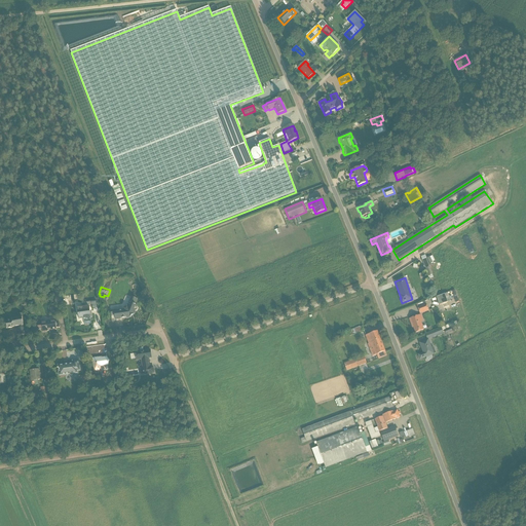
[(51,291),(55,305),(64,303),(62,295),(60,295),(58,290),(51,291)]
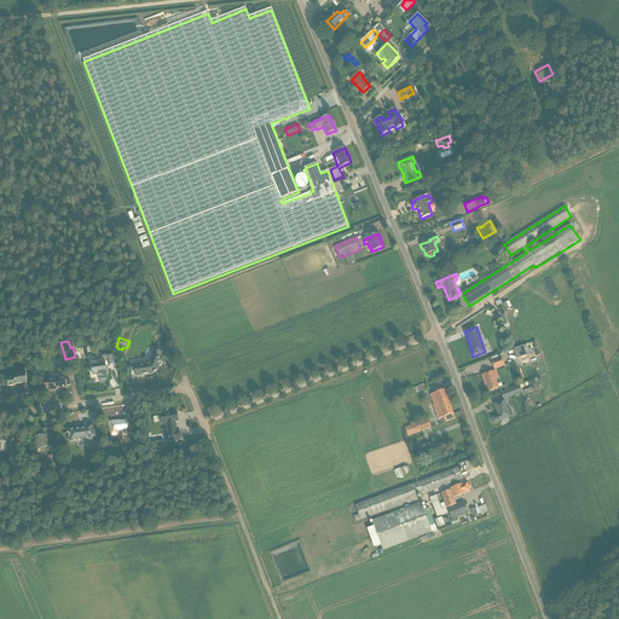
[(513,350),(516,359),(531,354),(527,345),(513,350)]
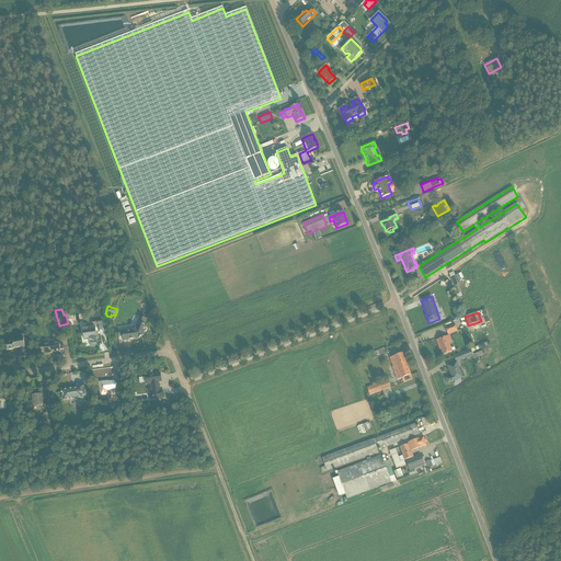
[(147,328),(144,327),(146,320),(140,318),(136,328),(135,328),(132,330),(130,331),(124,332),(124,331),(118,332),(118,338),(123,336),(124,342),(138,340),(138,336),(140,335),(144,336),(145,333),(146,333),(147,330),(146,329),(147,328)]
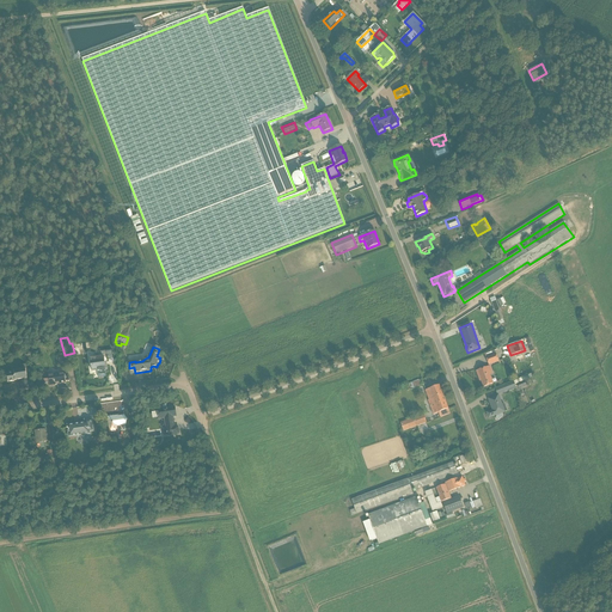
[(494,350),(484,355),(489,366),(499,362),(496,354),(495,354),(494,350)]
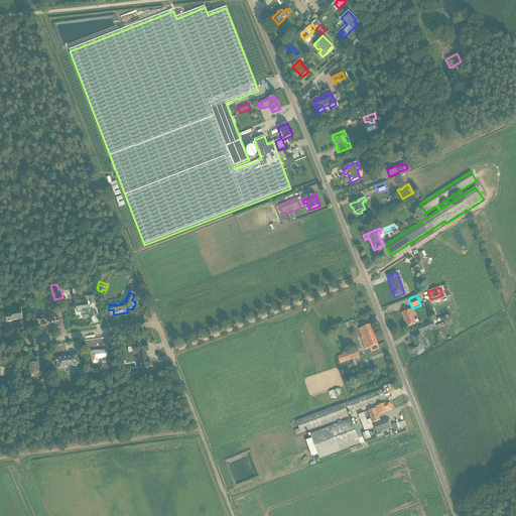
[(85,313),(89,313),(88,305),(90,305),(90,306),(96,305),(95,299),(89,300),(89,297),(80,298),(81,302),(77,303),(78,314),(85,313)]
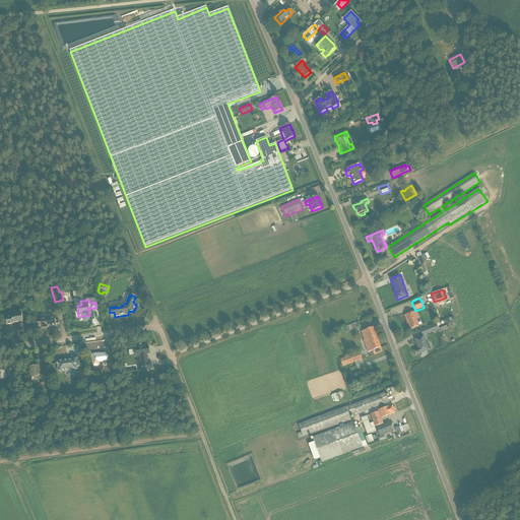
[(18,333),(25,332),(24,325),(23,325),(22,315),(22,314),(22,311),(17,311),(17,315),(10,316),(10,318),(4,319),(5,326),(12,325),(12,324),(18,324),(19,325),(17,326),(18,333)]
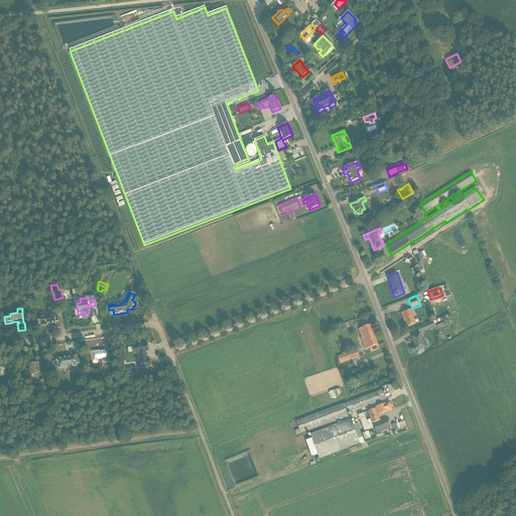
[(403,317),(407,327),(416,324),(413,316),(415,315),(413,308),(401,313),(403,317)]
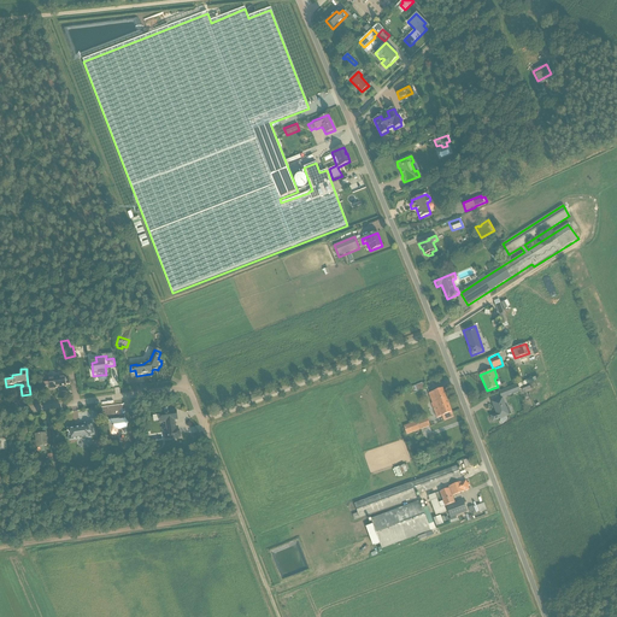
[(66,386),(70,386),(69,377),(48,380),(48,376),(43,377),(45,388),(46,388),(47,389),(48,388),(50,388),(51,391),(57,391),(57,389),(60,388),(60,389),(66,388),(66,386)]
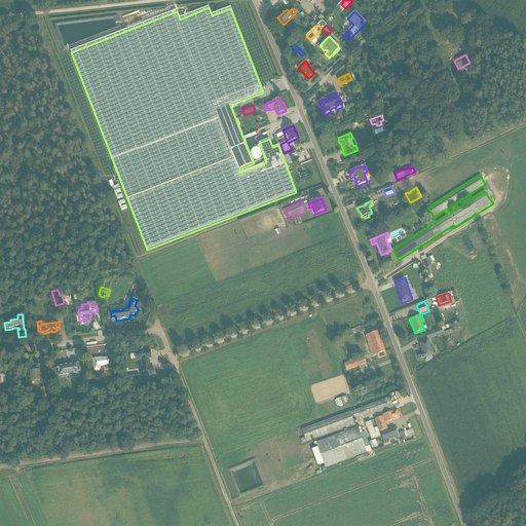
[(348,332),(350,336),(364,331),(362,327),(348,332)]
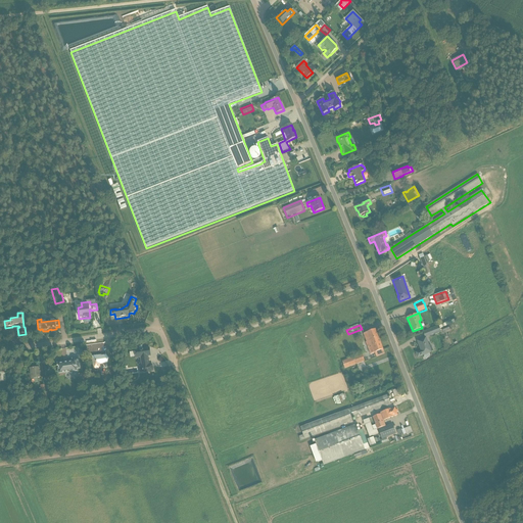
[(427,330),(429,334),(441,330),(439,326),(427,330)]
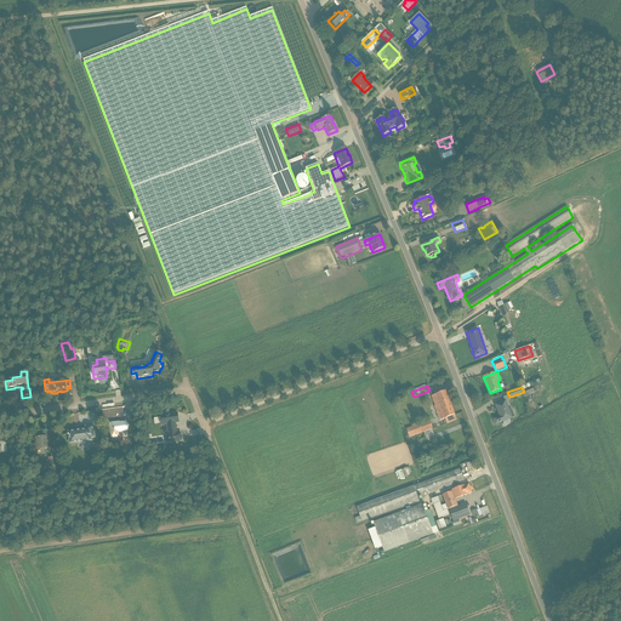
[(446,423),(456,420),(445,391),(431,397),(436,406),(434,406),(439,421),(444,420),(446,423)]
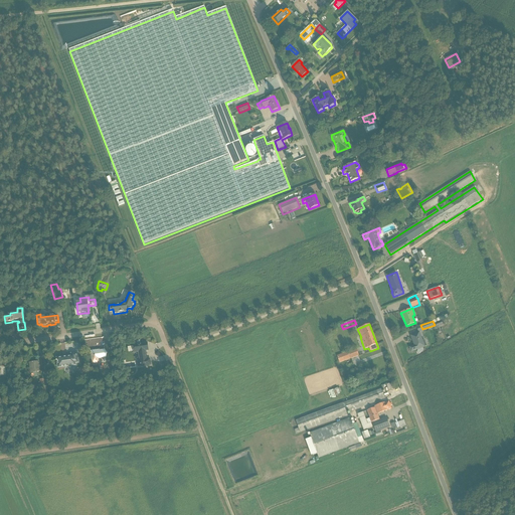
[(424,347),(426,346),(424,340),(422,341),(419,333),(410,336),(414,346),(409,348),(411,352),(417,350),(417,351),(416,352),(417,353),(418,354),(419,353),(420,352),(422,351),(422,350),(422,348),(425,347),(424,347)]
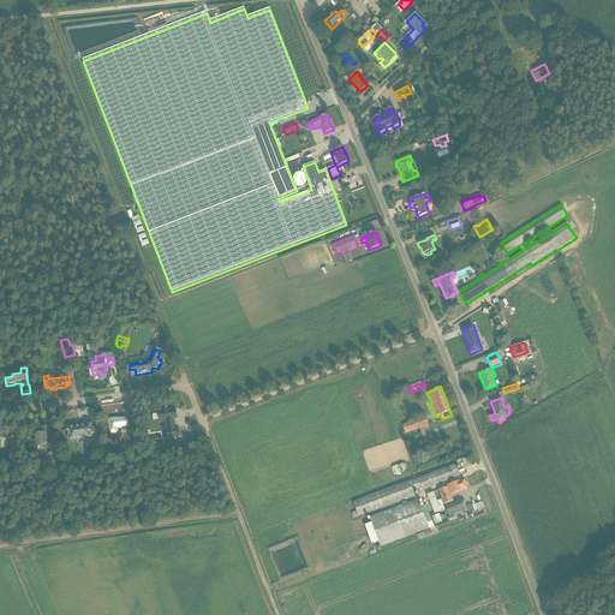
[(167,439),(180,437),(179,430),(175,431),(175,429),(174,429),(173,424),(174,424),(174,421),(177,419),(175,411),(159,413),(160,423),(165,422),(167,439)]
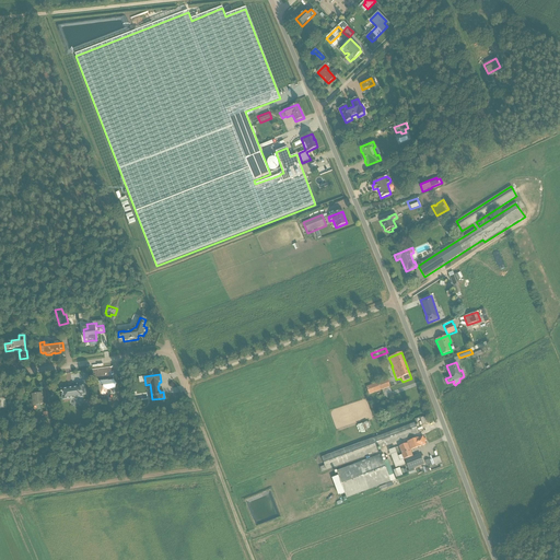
[(116,394),(124,393),(120,376),(114,377),(115,382),(108,383),(104,383),(104,382),(98,383),(101,398),(104,397),(104,396),(108,395),(107,391),(115,389),(116,394)]
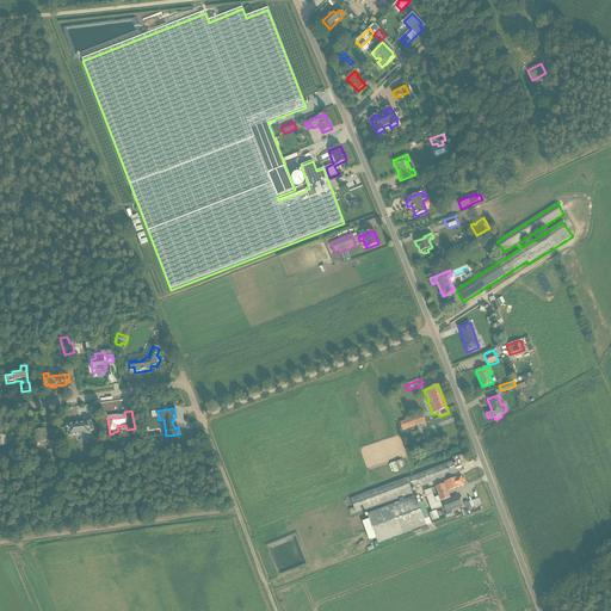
[(423,414),(400,423),(402,431),(426,423),(423,414)]
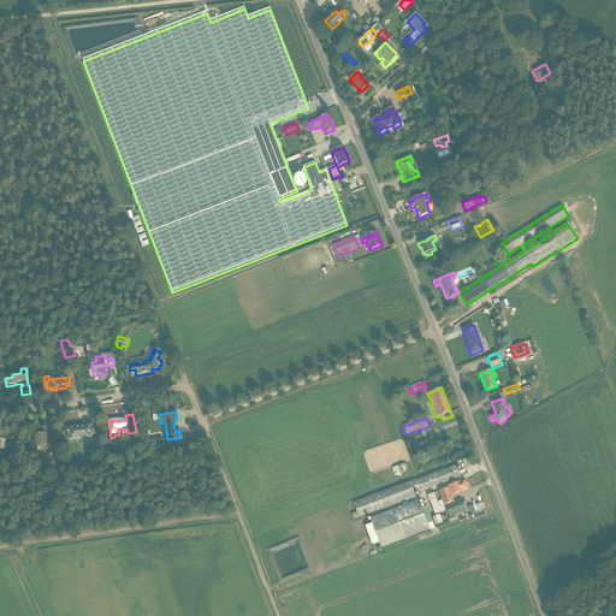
[(92,437),(94,436),(93,424),(86,424),(86,427),(67,430),(69,432),(67,432),(69,442),(82,440),(83,440),(83,442),(84,442),(84,440),(86,440),(86,439),(92,438),(92,437)]
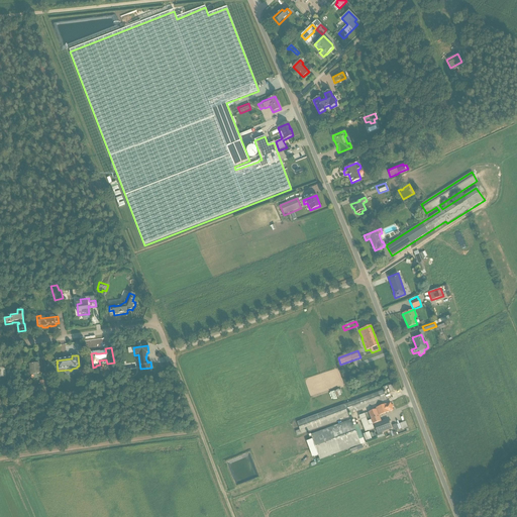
[(39,369),(39,364),(29,366),(30,371),(28,371),(29,377),(33,377),(34,380),(38,379),(37,375),(41,374),(41,376),(45,375),(44,368),(39,369)]
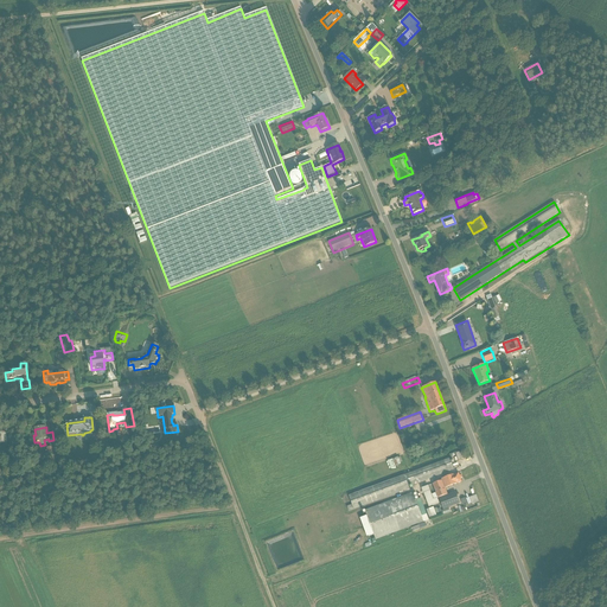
[(91,448),(102,447),(100,434),(94,435),(94,441),(90,442),(91,448)]
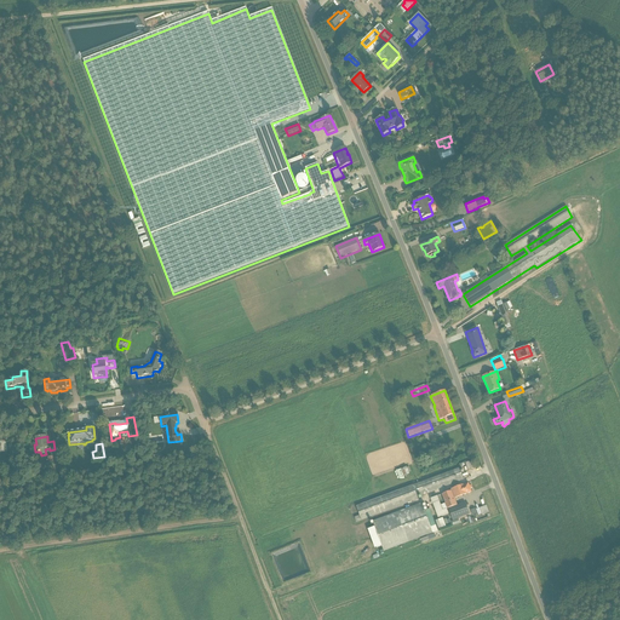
[(459,469),(356,506),(360,516),(354,517),(356,523),(361,521),(418,500),(417,497),(464,480),(459,469)]
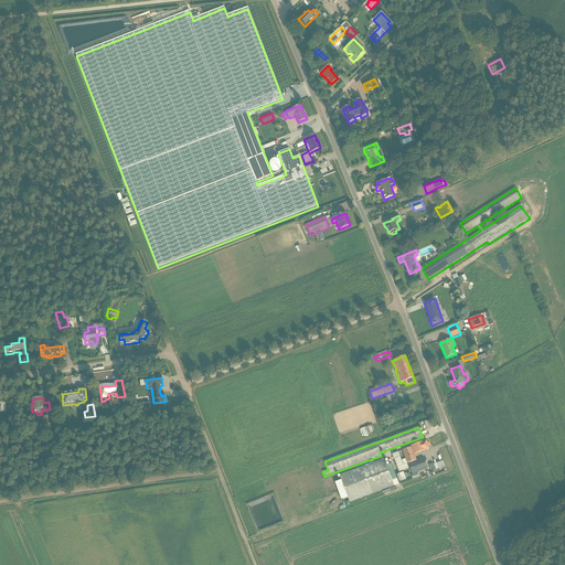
[(441,433),(433,436),(436,444),(445,440),(441,433)]
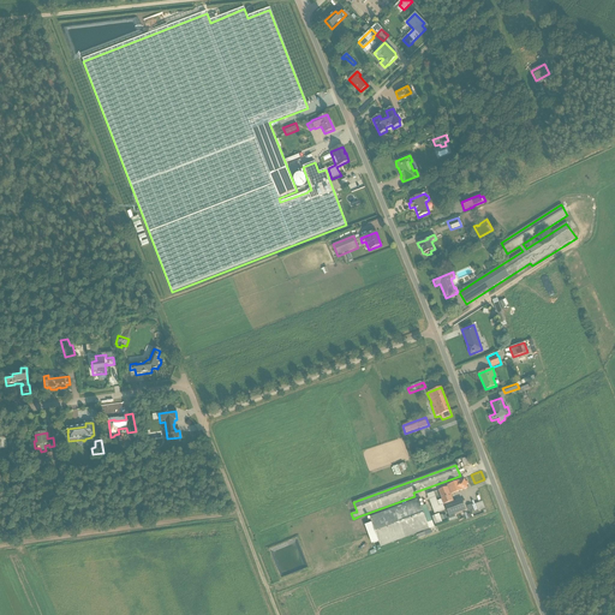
[(447,488),(451,495),(467,488),(466,485),(469,484),(467,482),(465,483),(464,479),(447,487),(447,488)]
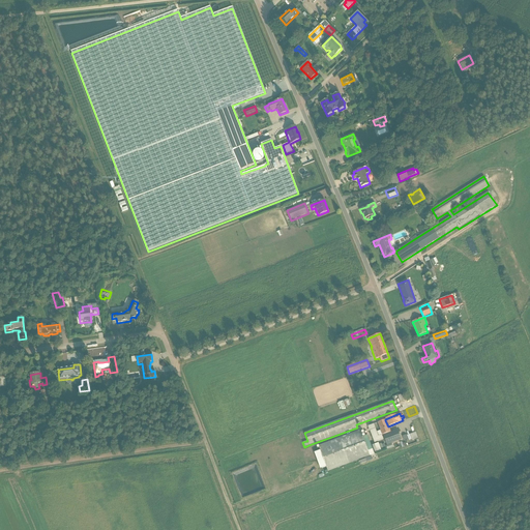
[(388,427),(385,420),(377,423),(382,435),(390,432),(388,427)]
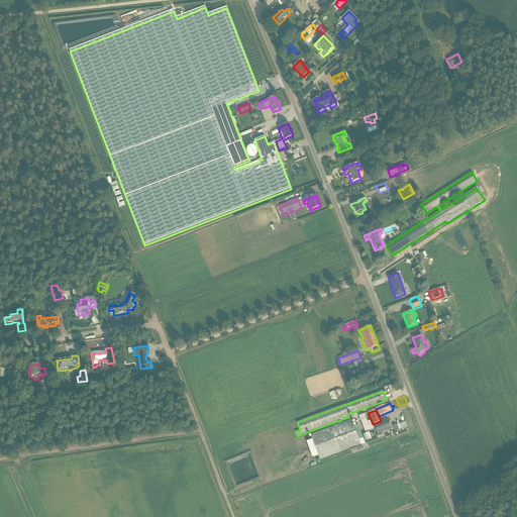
[(358,416),(365,432),(374,429),(373,424),(369,425),(365,414),(358,416)]
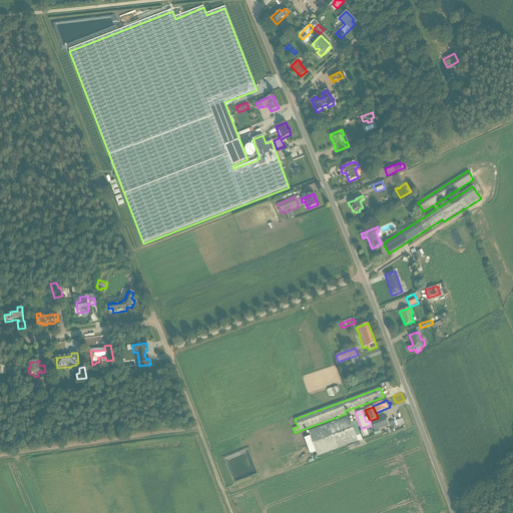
[(375,432),(389,426),(385,416),(371,421),(375,432)]
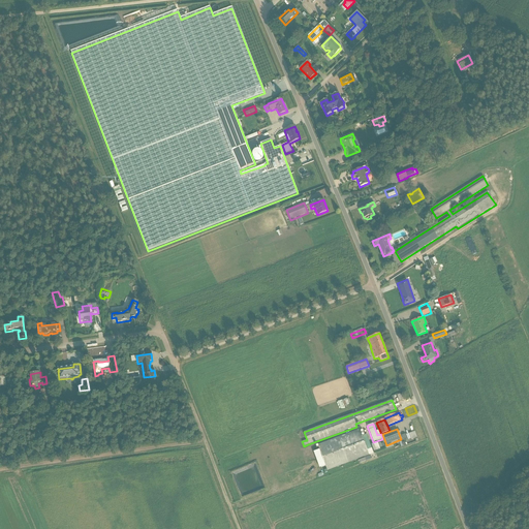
[(360,430),(318,445),(319,449),(314,452),(320,468),(319,468),(320,470),(324,469),(323,467),(325,466),(328,470),(373,454),(366,435),(362,436),(360,430)]
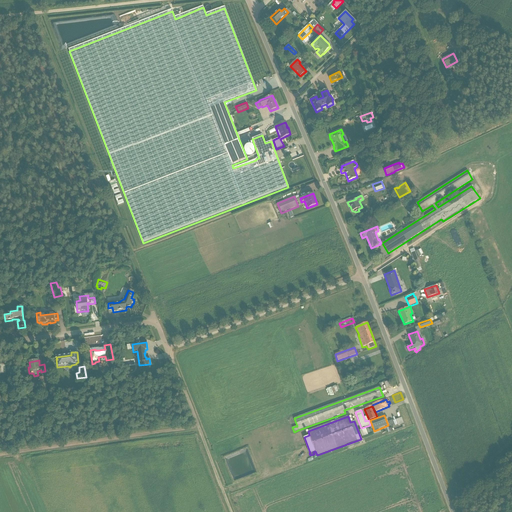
[(398,426),(404,424),(402,418),(396,420),(393,421),(393,420),(388,422),(390,425),(391,425),(392,428),(395,427),(394,424),(395,426),(397,425),(398,426)]
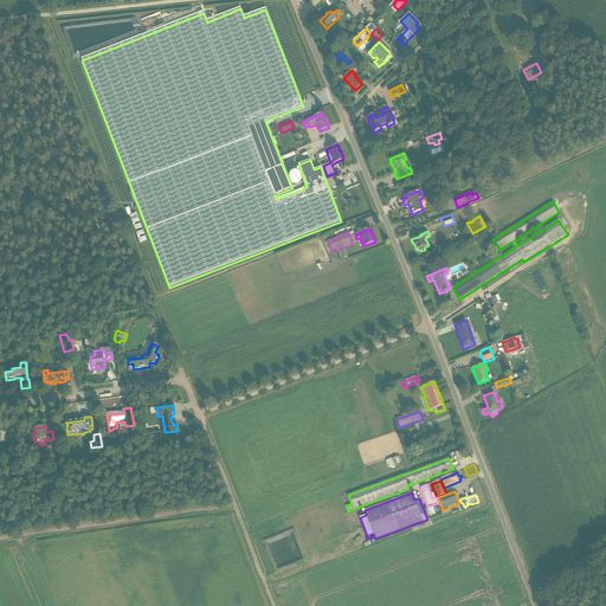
[(429,519),(442,514),(439,508),(437,509),(436,508),(433,509),(432,507),(425,509),(429,519)]
